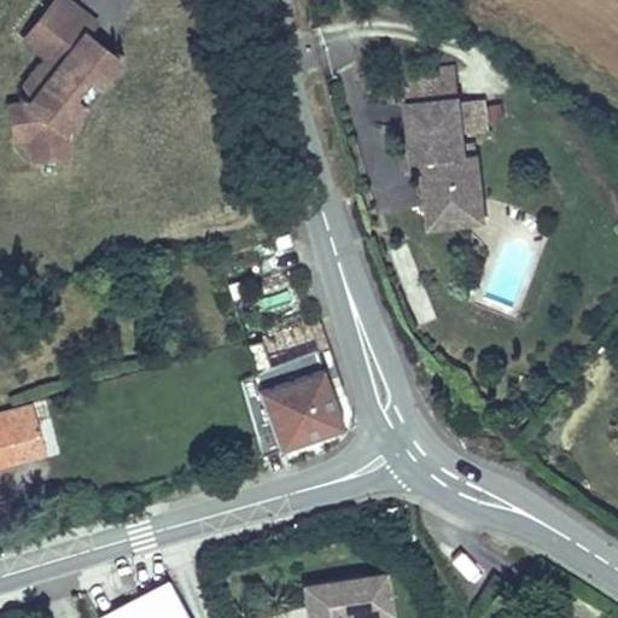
[(77,45),(86,34),(95,22),(66,0),(54,0),(24,39),(47,57),(25,85),(29,99),(24,104),(5,106),(9,140),(30,136),(34,159),(69,155),(65,129),(52,118),(52,114),(66,94),(82,108),(89,104),(95,98),(100,89),(100,83),(120,60),(106,50),(103,50),(100,50),(99,51),(93,58),(77,45)]
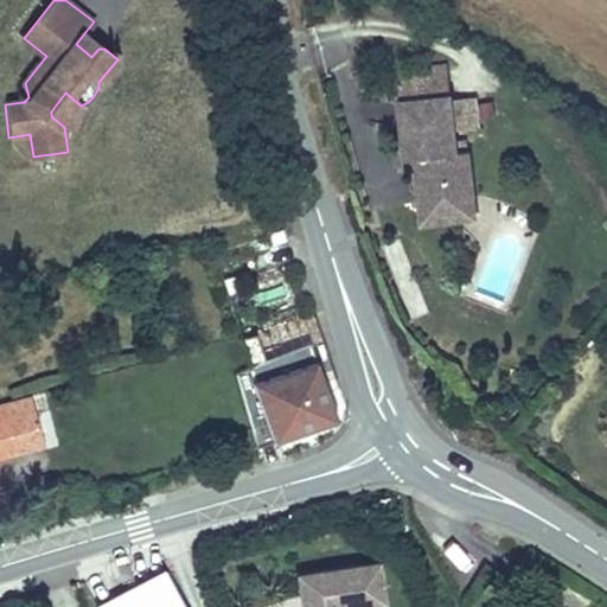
[(104,49),(84,33),(76,44),(91,57),(97,50),(98,49),(101,49),(104,49)]
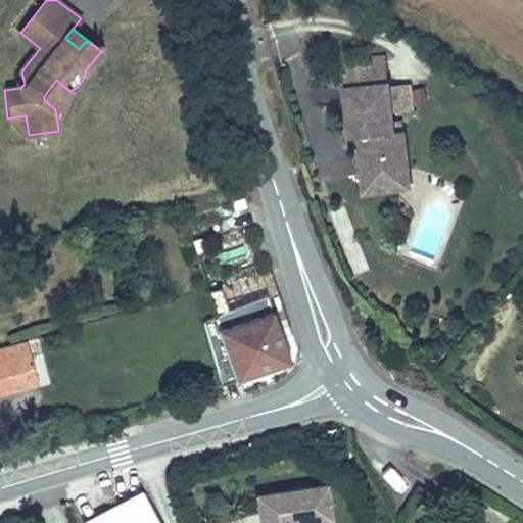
[(343,83),(388,78),(386,53),(341,58),(343,83)]
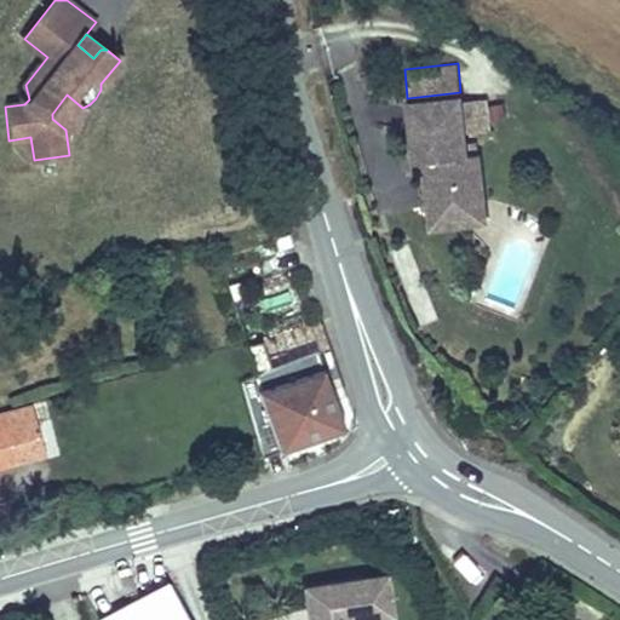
[(460,92),(407,98),(414,161),(417,161),(425,160),(426,173),(430,210),(478,205),(475,178),(483,177),(481,153),(480,154),(470,154),(469,142),(468,133),(464,98),(464,92),(460,92)]
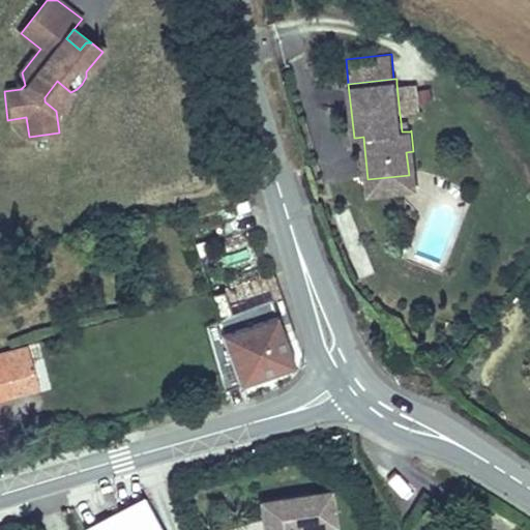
[(56,111),(70,92),(57,81),(45,97),(45,101),(56,111)]
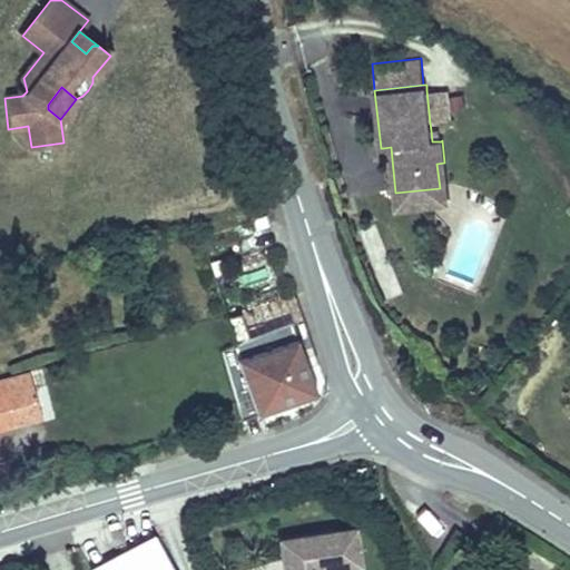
[(426,90),(430,123),(453,119),(452,110),(451,94),(450,88),(426,90)]
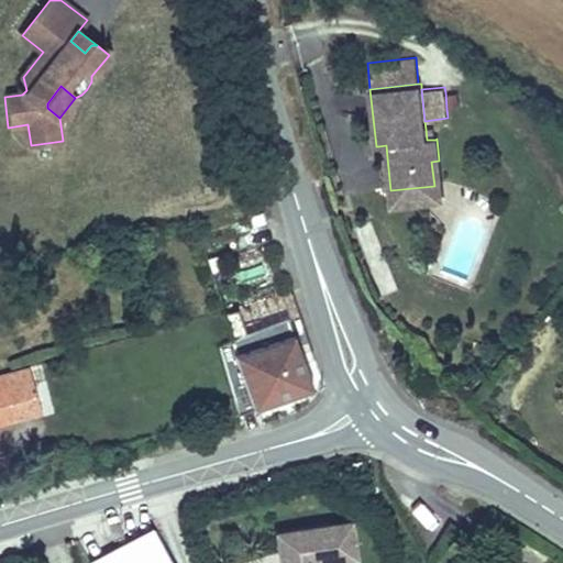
[(457,91),(445,92),(446,109),(459,108),(457,91)]
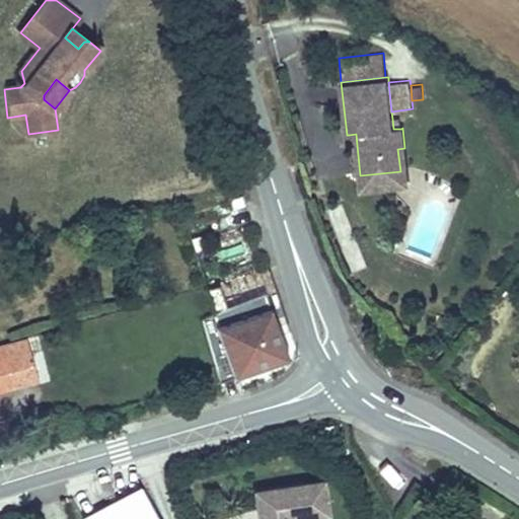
[(399,118),(392,119),(393,129),(401,129),(399,118)]
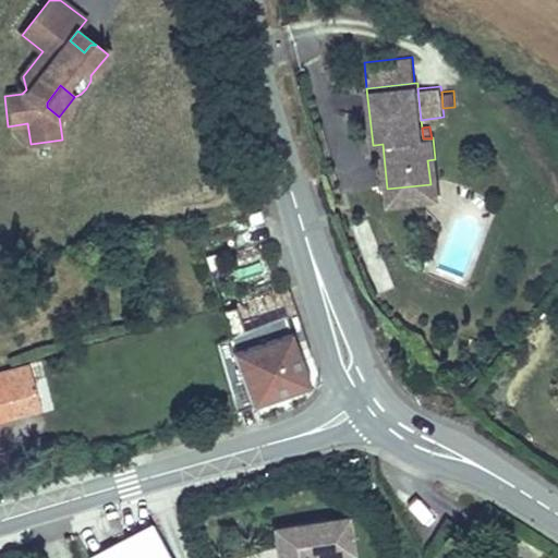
[(383,144),(375,145),(376,156),(384,156),(383,144)]
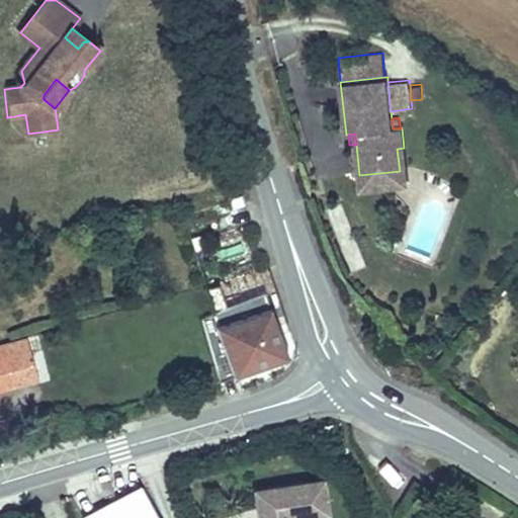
[(404,148),(397,149),(400,171),(359,175),(361,190),(408,185),(404,148)]
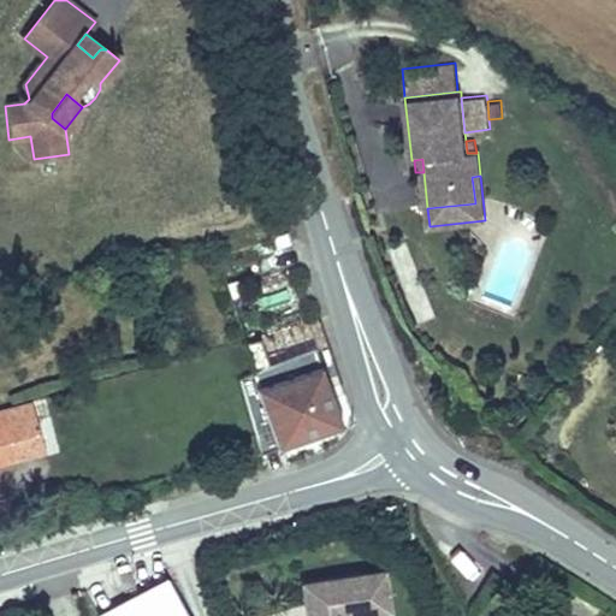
[(255,372),(240,378),(260,455),(343,425),(307,325),(247,344),(255,372)]
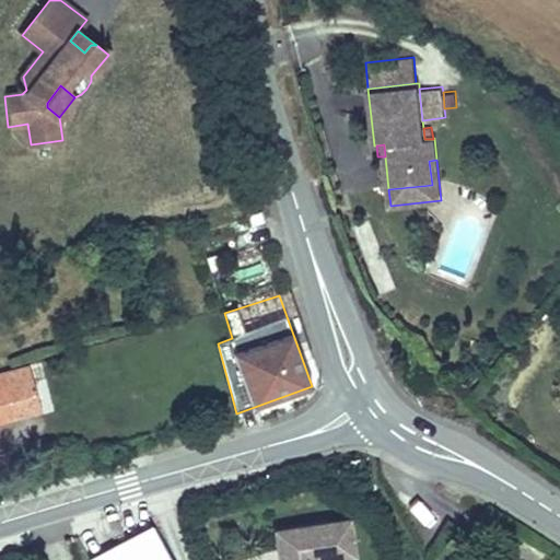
[(0,419),(42,408),(30,366),(3,373),(3,371),(0,372),(0,419)]
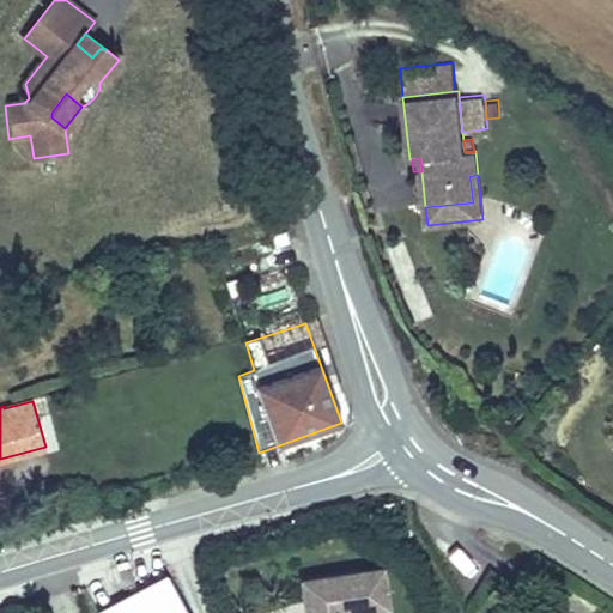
[(101,605),(104,612),(139,594),(137,589),(171,571),(170,569),(101,605)]
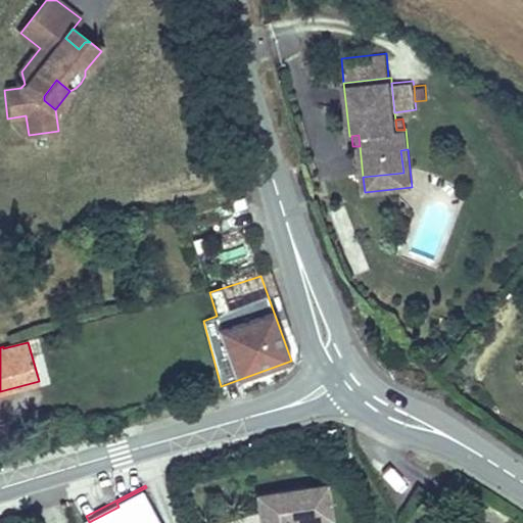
[(304,522),(331,519),(326,486),(257,495),(262,522),(304,522)]
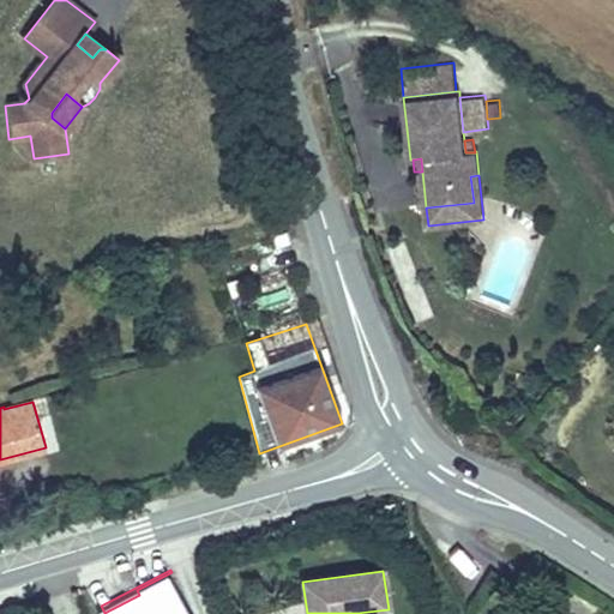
[(139,595),(104,613),(193,613),(172,572),(137,590),(139,595)]
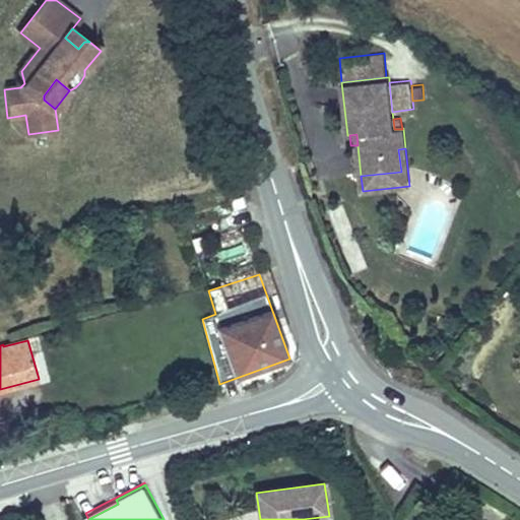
All buildings are outlined.
